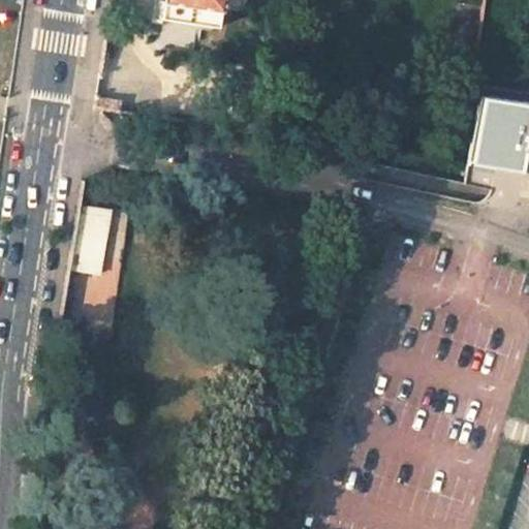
[(222,0),(164,0),(165,0),(164,0),(159,0),(156,17),(151,16),(150,23),(161,24),(162,18),(219,27),(221,8),(222,0)]
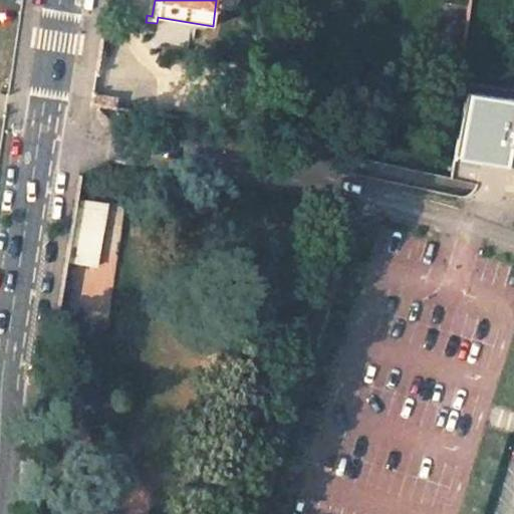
[(513,89),(468,82),(455,156),(513,165),(513,89)]
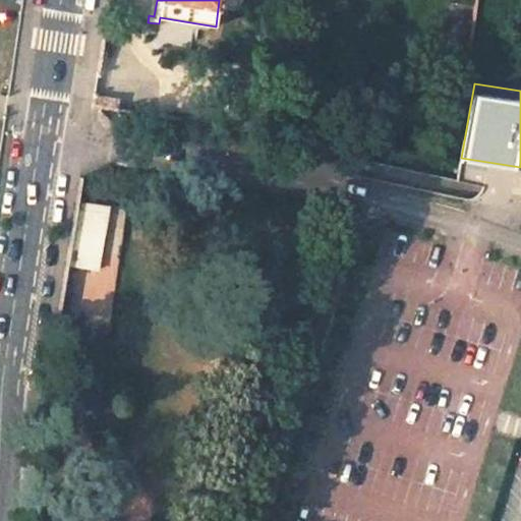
[(127,100),(96,96),(95,103),(126,108),(127,100)]
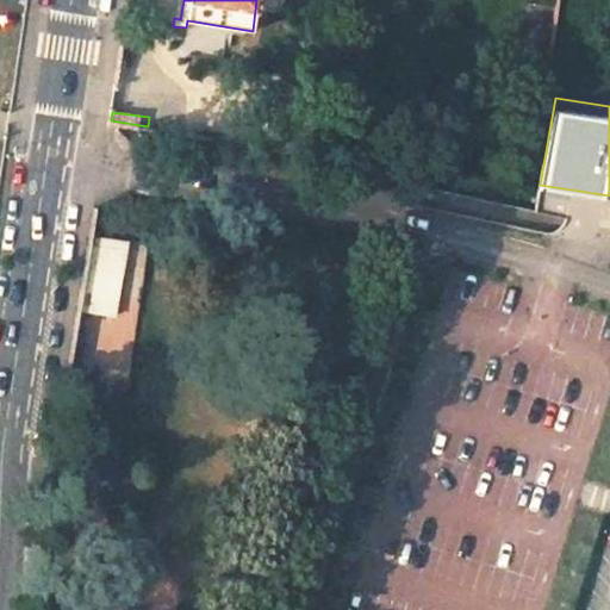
[(94,236),(81,312),(114,317),(128,242),(94,236)]
